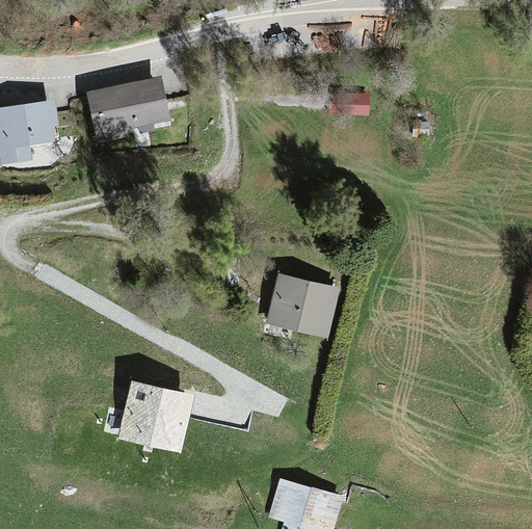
[(161,75),(87,89),(96,135),(170,121),(161,75)]
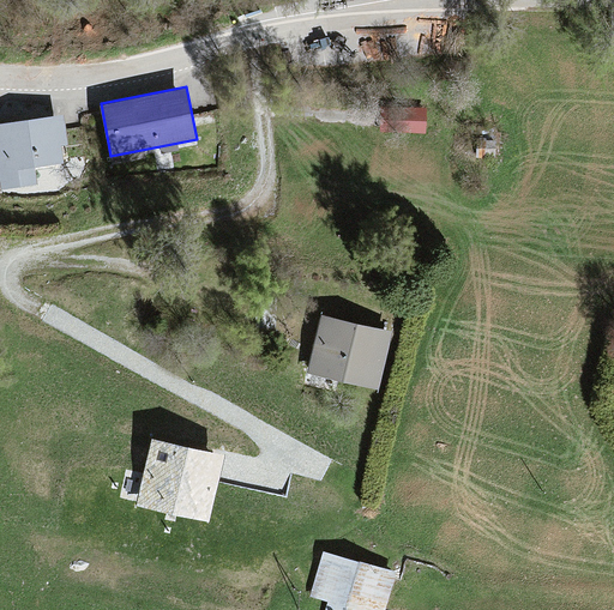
[(427,107),(383,101),(379,128),(423,133),(427,107)]
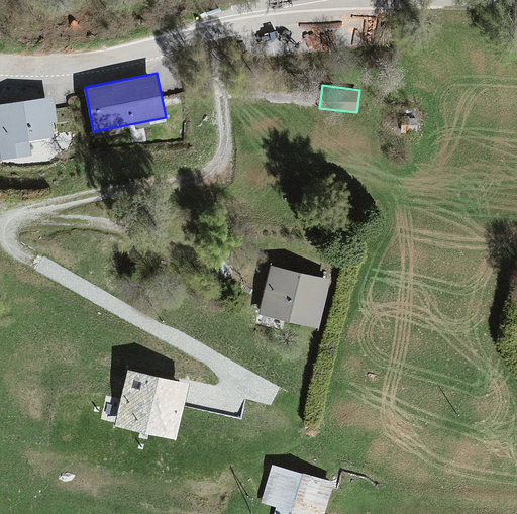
[(56,96),(0,104),(0,155),(1,163),(33,158),(31,140),(62,135),(56,96)]
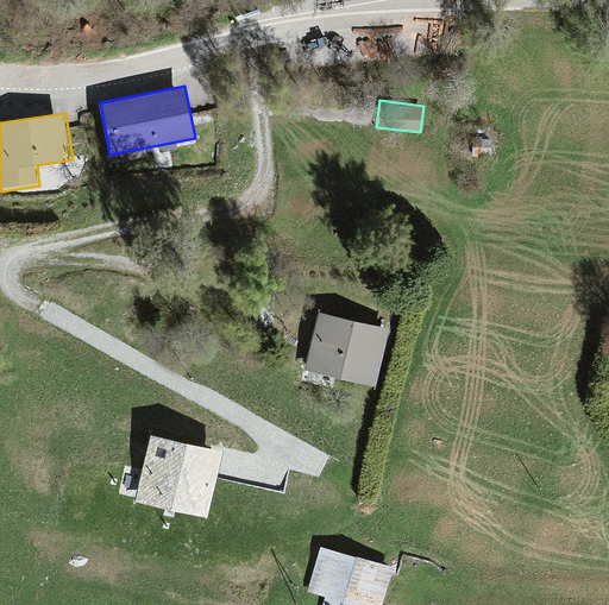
[(389,329),(318,312),(302,371),(374,389),(389,329)]
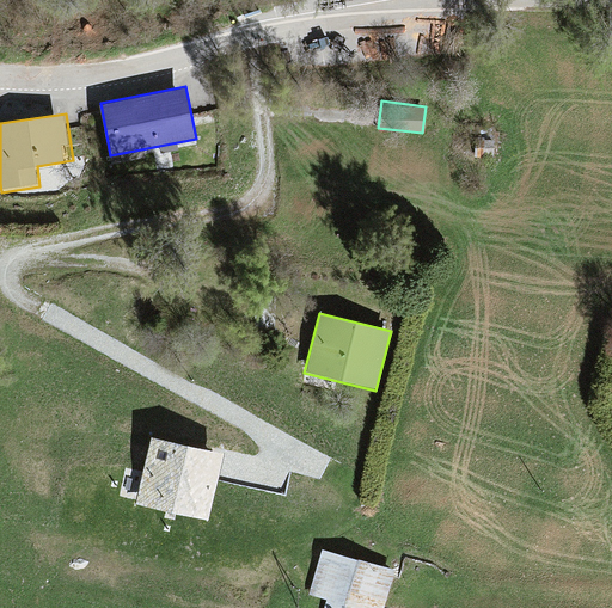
[(224,454),(151,436),(136,501),(208,519),(209,511),(218,477),(224,454)]
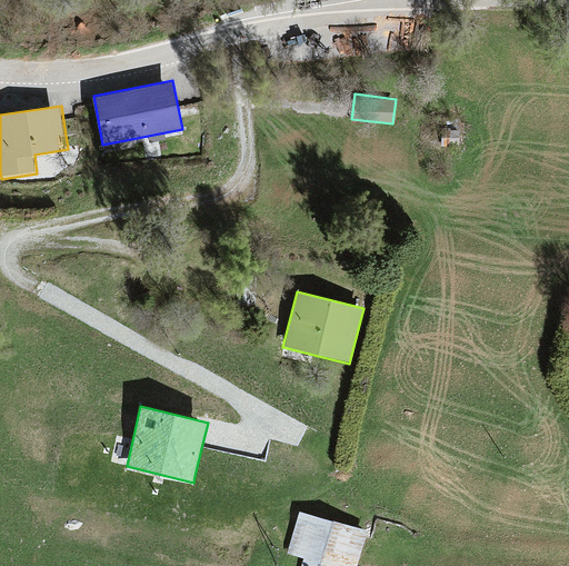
[(265,458),(202,444),(195,476),(258,489),(265,458)]
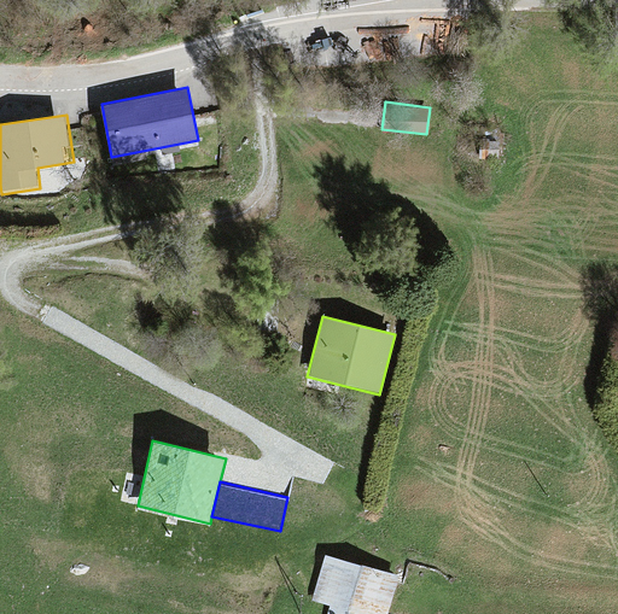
[(390,613),(400,577),(320,556),(308,604),(327,609),(326,613),(390,613)]
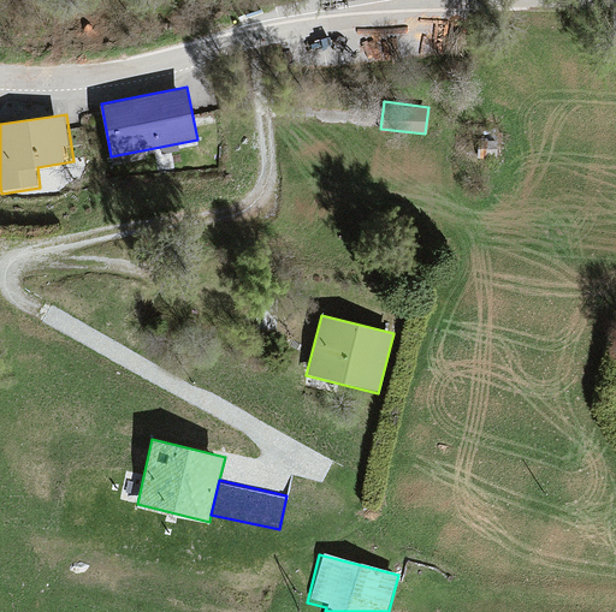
All buildings are outlined.
